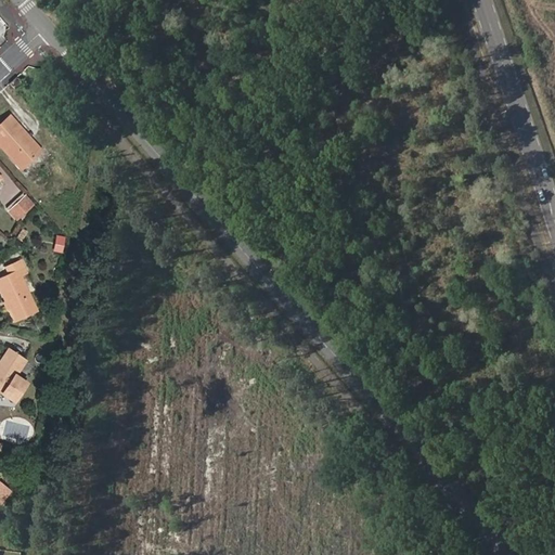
[(10,84),(15,90),(23,84),(17,77),(10,84)]
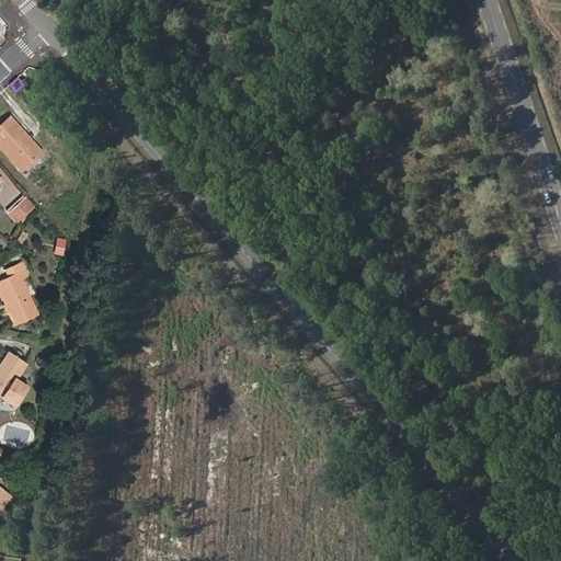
[(0,125),(0,146),(22,170),(38,155),(22,137),(26,133),(11,116),(0,125)]
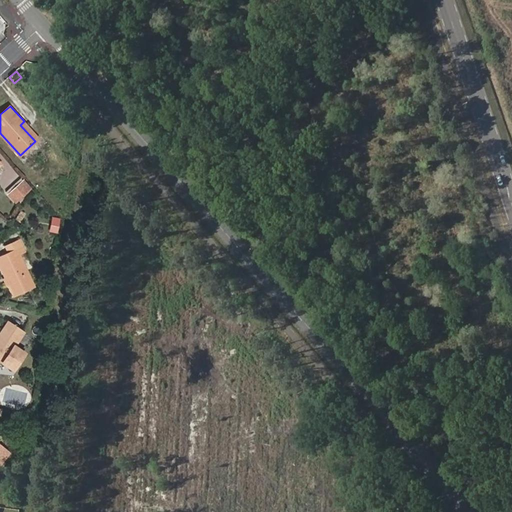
[(35,141),(39,138),(24,121),(20,125),(35,141)]
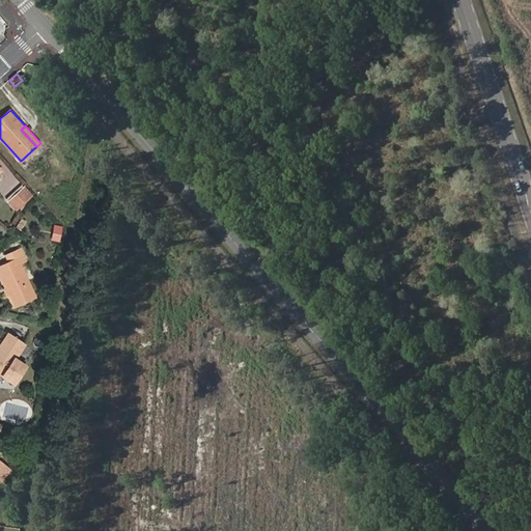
[(25,204),(30,200),(32,197),(24,187),(16,193),(25,204)]
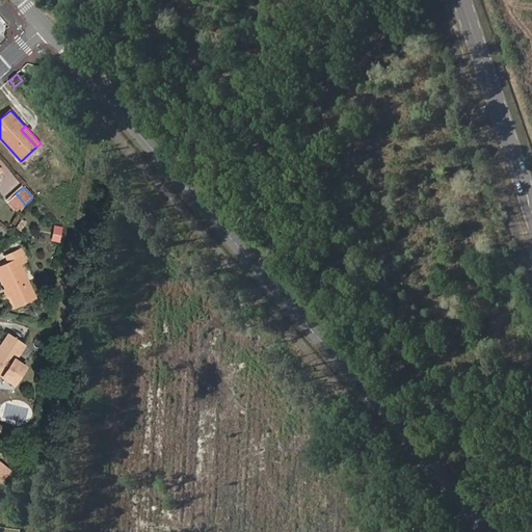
[(6,202),(16,213),(25,205),(16,193),(6,202)]
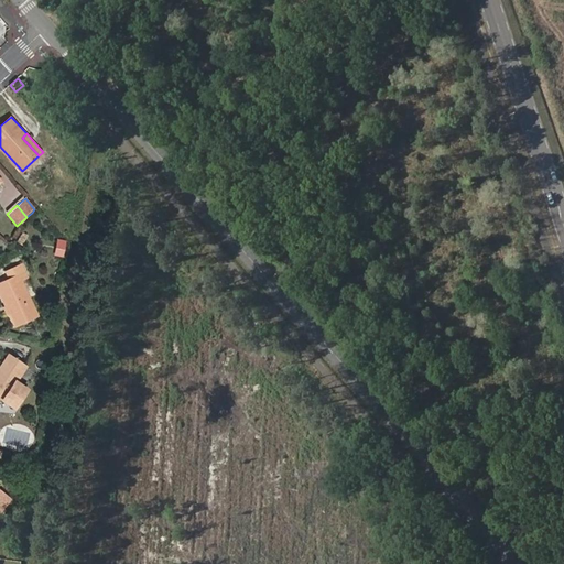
[(18,243),(22,247),(28,238),(23,236),(18,243)]
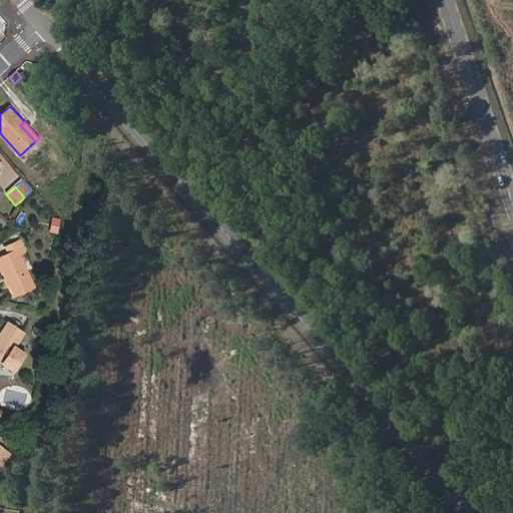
[(14,294),(35,285),(20,248),(0,255),(0,257),(3,265),(6,274),(10,283),(14,294)]
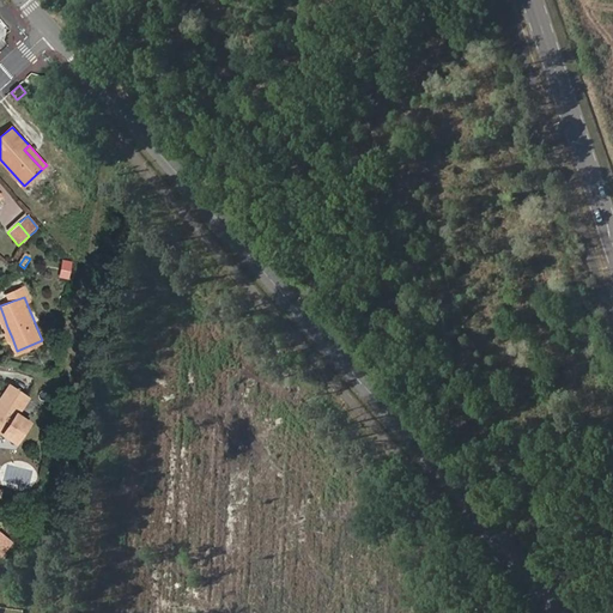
[(0,435),(16,445),(30,424),(16,414),(26,399),(8,387),(0,398),(0,435)]
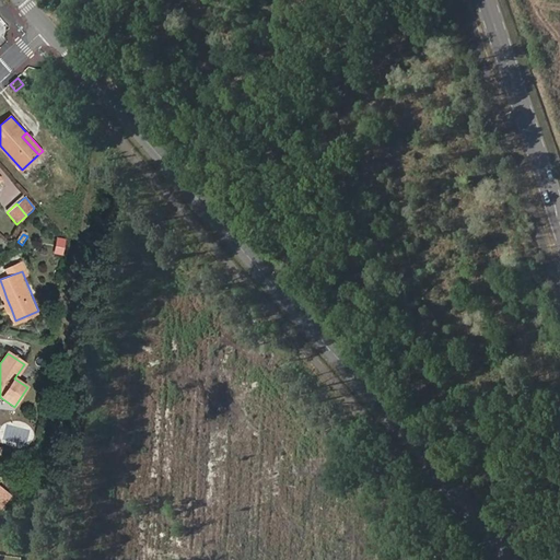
[(0,506),(9,494),(0,487),(0,506)]
